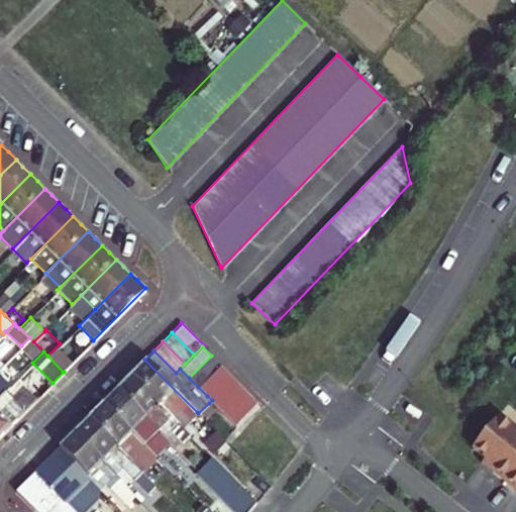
[(198,387),(220,365),(211,355),(189,378),(198,387)]
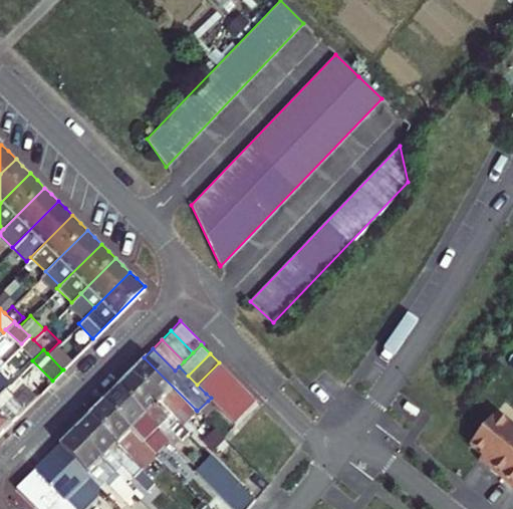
[(196,410),(144,357),(136,365),(129,372),(181,424),(196,410)]
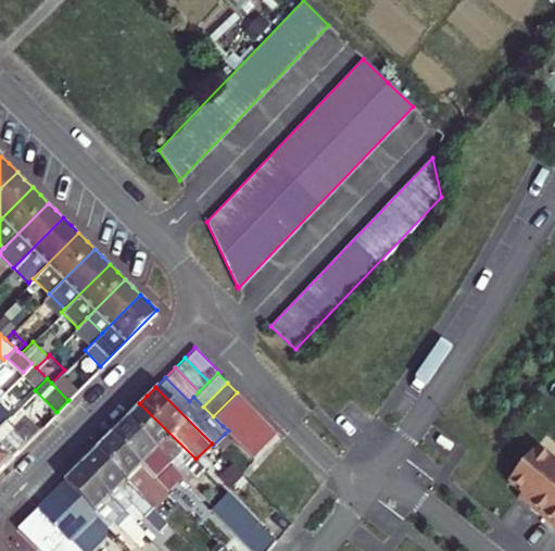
[(223,426),(247,402),(237,392),(213,416),(223,426)]
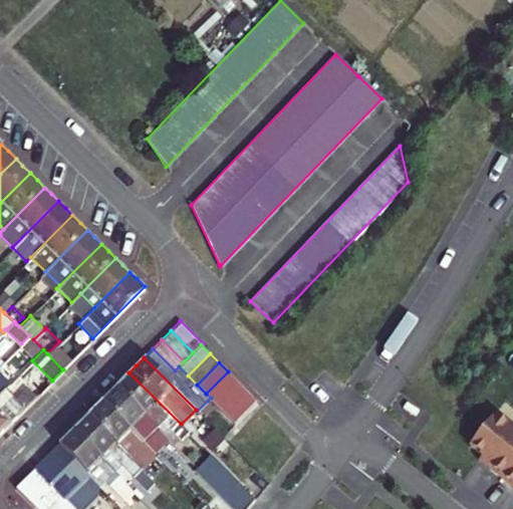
[(0,392),(4,388),(10,382),(0,371),(0,392)]
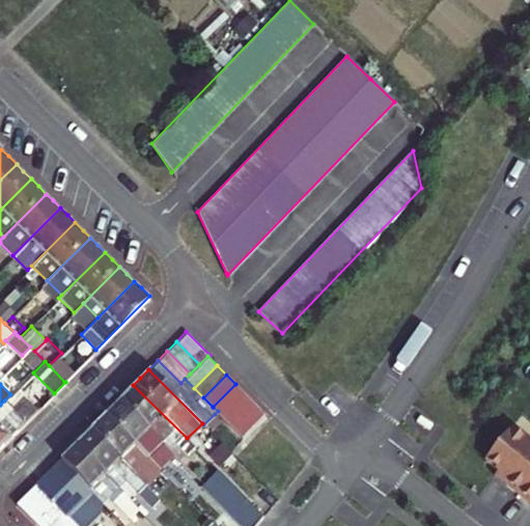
[(223,416),(245,394),(235,384),(213,407),(218,411),(223,416)]
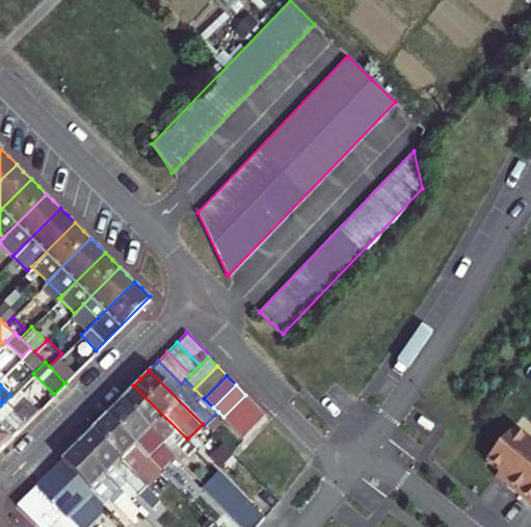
[(187,439),(133,386),(127,392),(118,399),(167,448),(175,441),(188,453),(194,447),(187,439)]
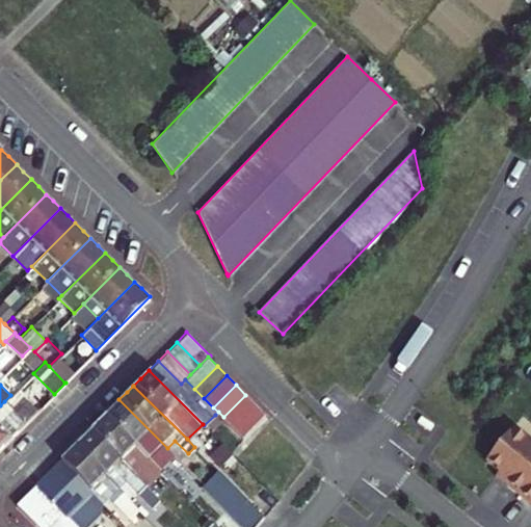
[(232,426),(255,403),(245,395),(223,417),(232,426)]
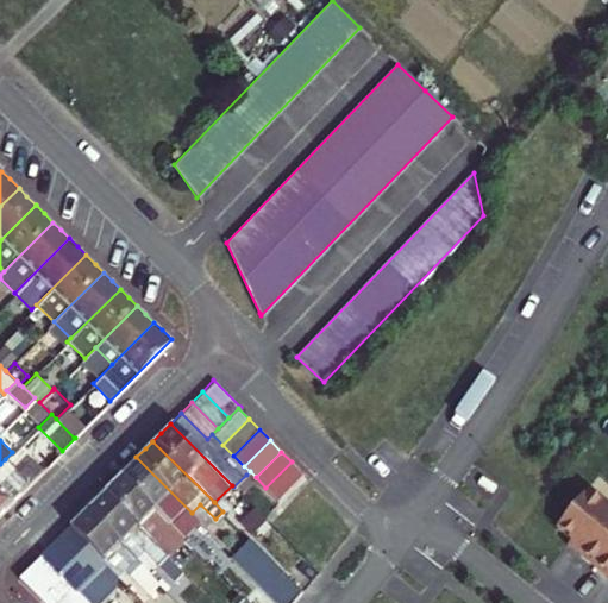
[(192,513),(136,457),(127,466),(119,475),(179,533),(179,534),(196,516),(192,513)]
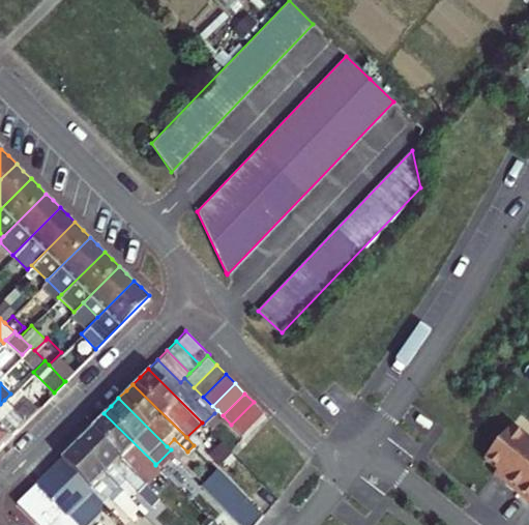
[(0,420),(12,433),(25,420),(16,411),(4,400),(0,404),(0,420)]
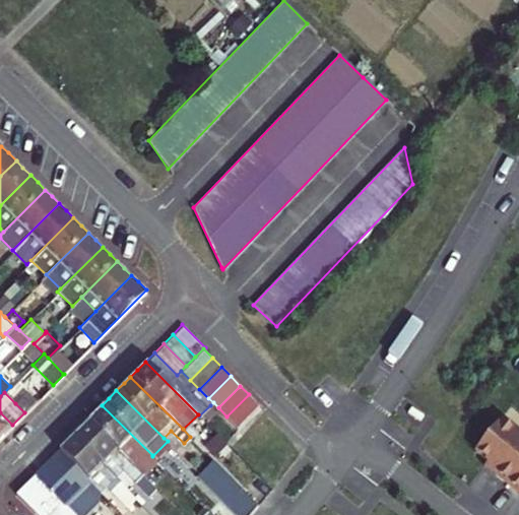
[(28,392),(15,403),(24,412),(37,400),(28,392)]
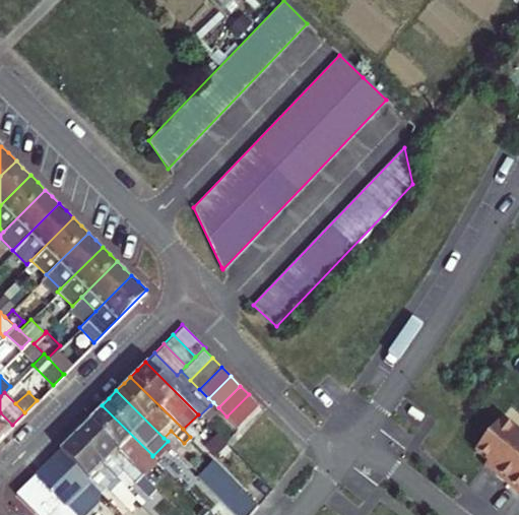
[(237,427),(259,404),(249,394),(226,416),(237,427)]
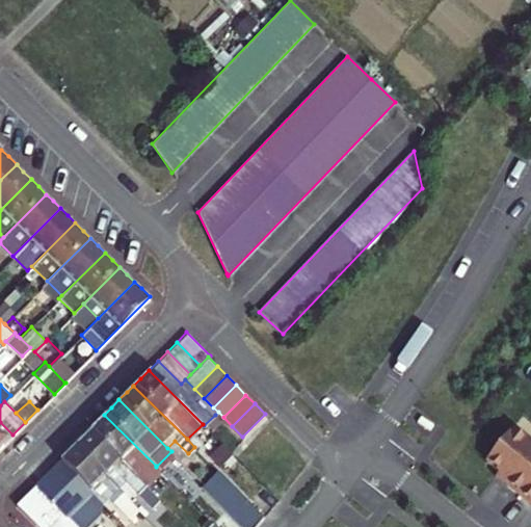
[(156,466),(104,415),(98,421),(89,428),(141,480),(156,466)]
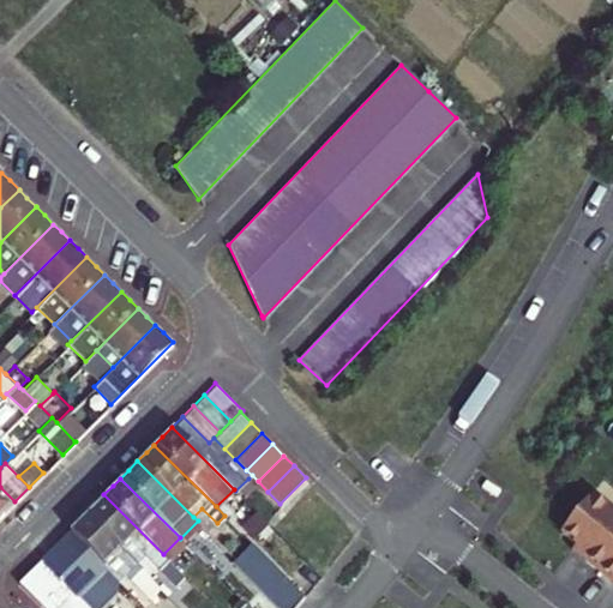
[(241,497),(253,485),(248,479),(235,491),(241,497)]
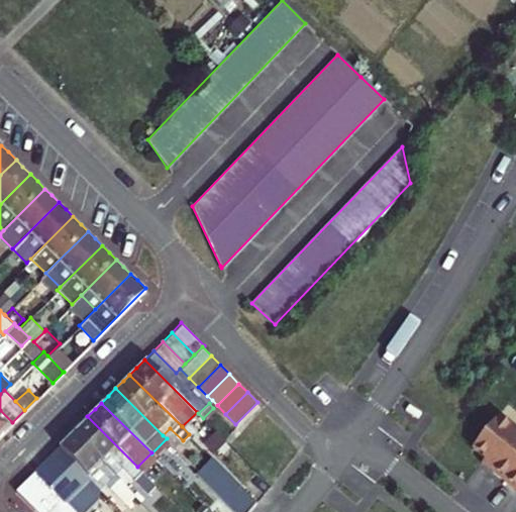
[(0,432),(12,422),(0,410),(0,432)]
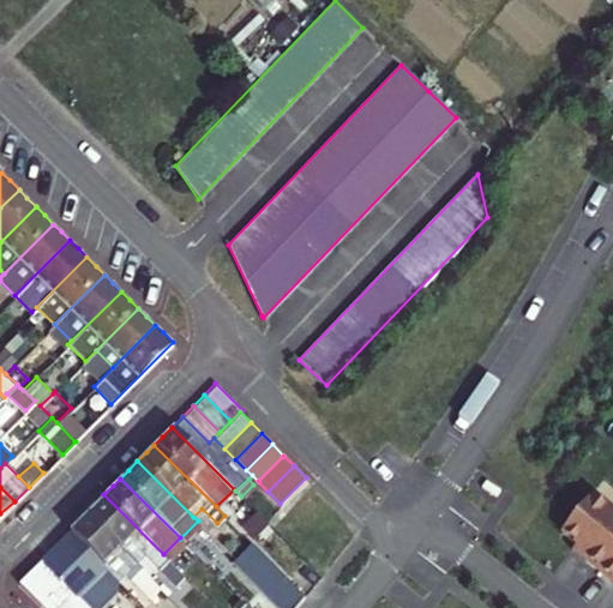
[(598,566),(612,547),(612,505),(590,488),(560,527),(576,540),(587,548),(583,554),(598,566)]
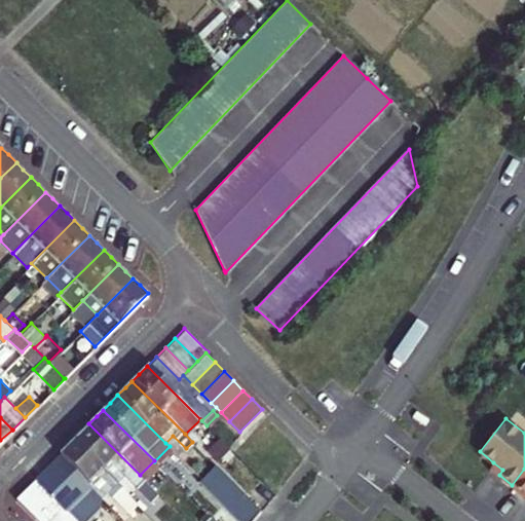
[(140,475),(88,423),(80,432),(73,439),(125,490),(134,483),(149,498),(156,491),(140,475)]
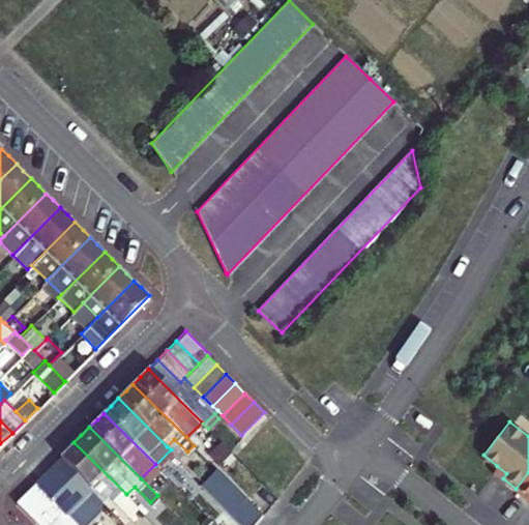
[(229,449),(219,440),(208,451),(217,461),(229,449)]
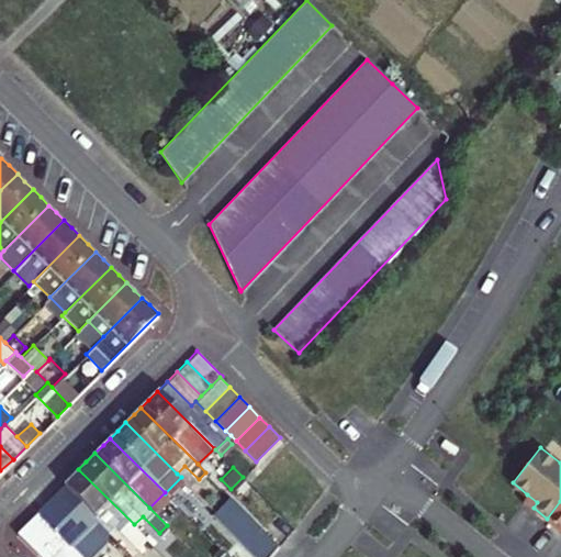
[(134,524),(78,469),(69,478),(63,486),(107,531),(114,523),(135,545),(145,535),(134,524)]
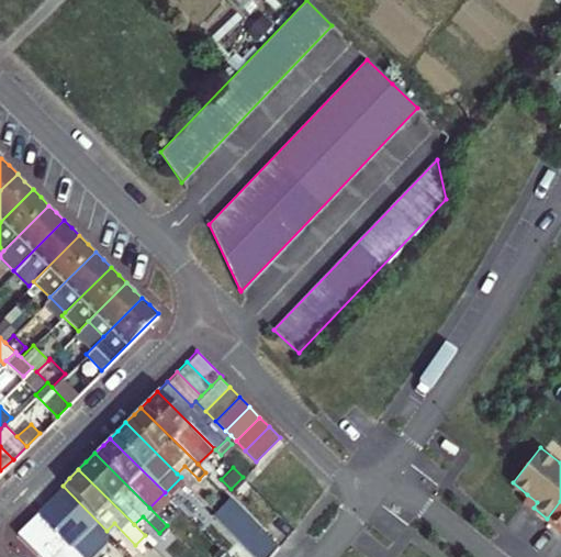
[(169,497),(202,520),(212,507),(179,482),(169,497)]
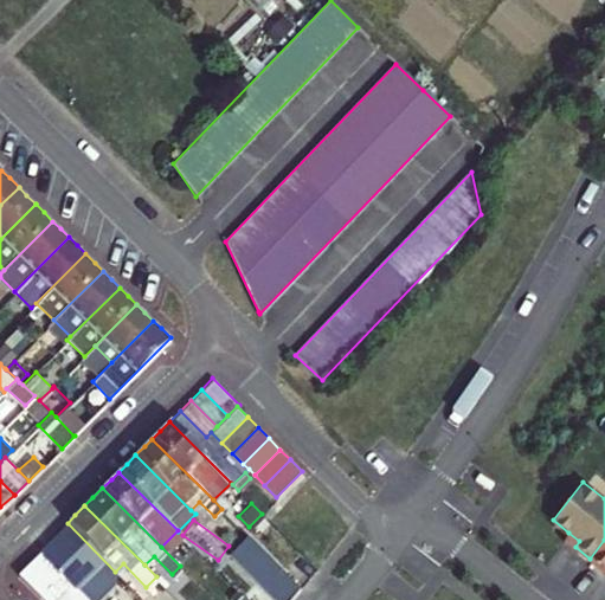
[(115,572),(68,523),(43,547),(17,573),(44,599),(91,599),(117,574),(115,572)]
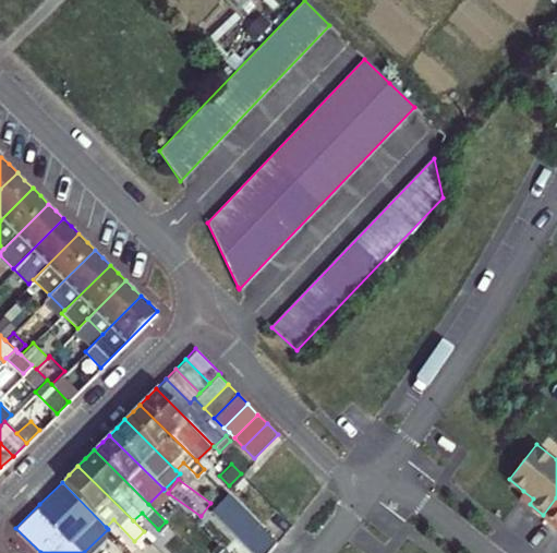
[(523,491),(519,495),(530,504),(533,499),(523,491)]
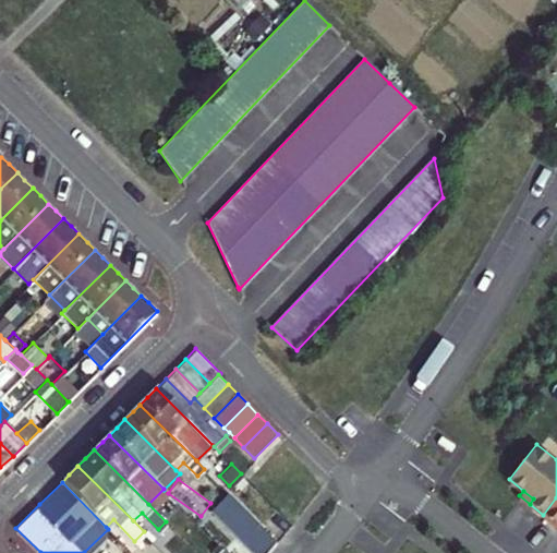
[(263,552),(277,539),(227,492),(210,509),(256,552),(263,552)]
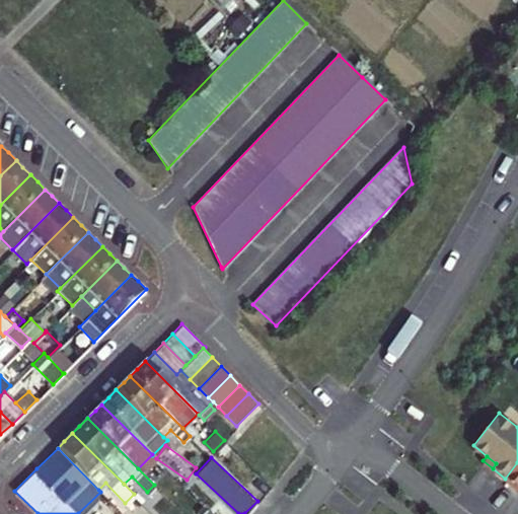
[(517,462),(505,479),(517,488),(517,462)]
